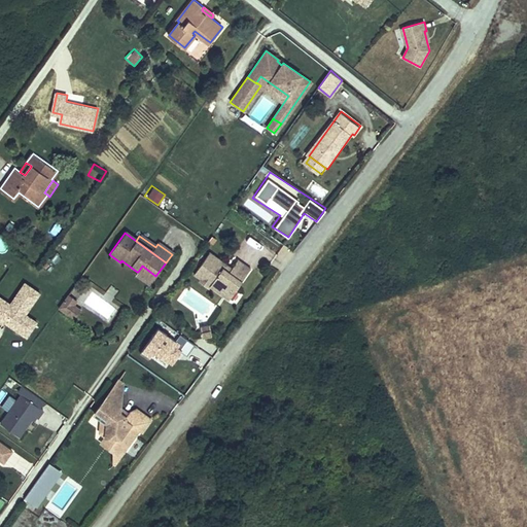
[(0,237),(0,253),(1,254),(9,246),(0,237)]
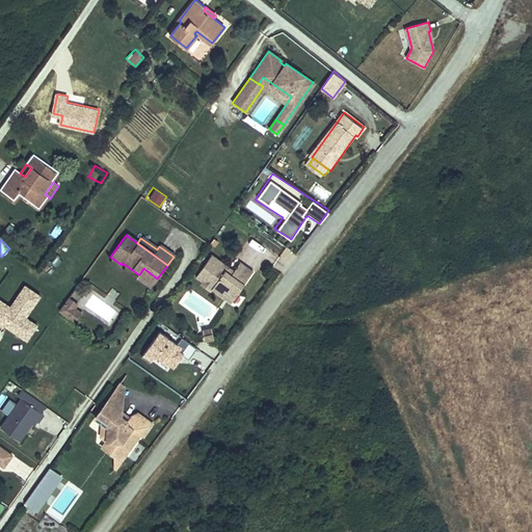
[(254,270),(240,261),(234,269),(232,273),(225,269),(229,265),(212,254),(195,276),(202,281),(203,282),(206,276),(209,275),(217,281),(212,288),(232,301),(254,270)]
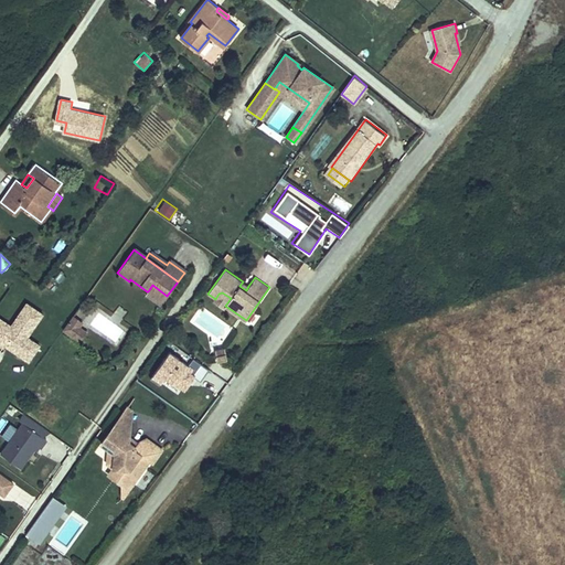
[(160,307),(167,296),(152,285),(148,291),(147,291),(145,296),(160,307)]
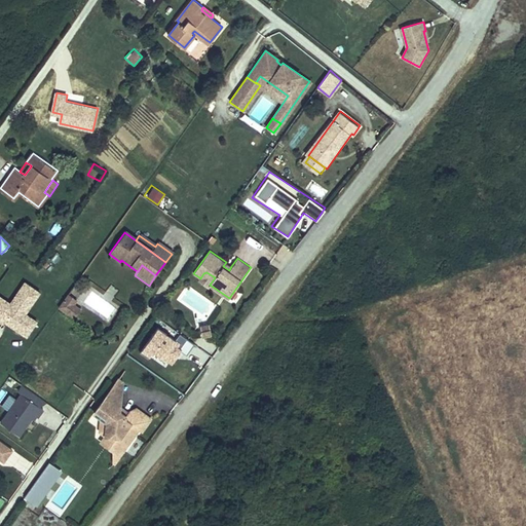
[(215,277),(207,272),(203,273),(200,278),(199,277),(198,279),(209,287),(210,285),(215,277)]
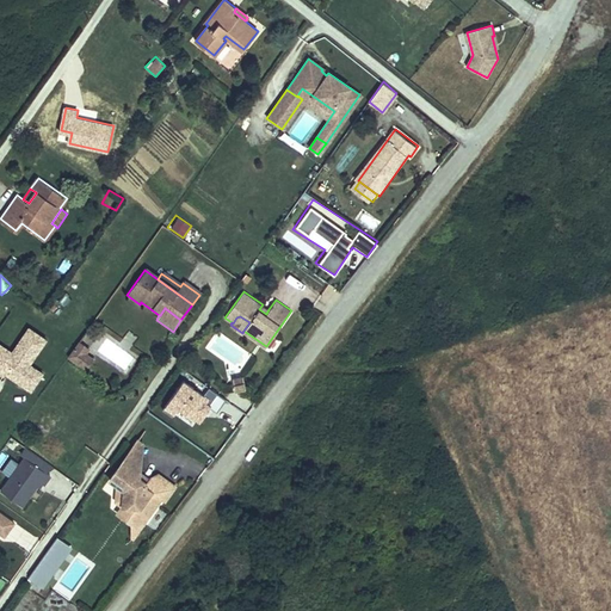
[(0,347),(0,370),(5,374),(6,372),(24,384),(36,368),(30,363),(47,339),(29,327),(12,351),(10,355),(0,347)]
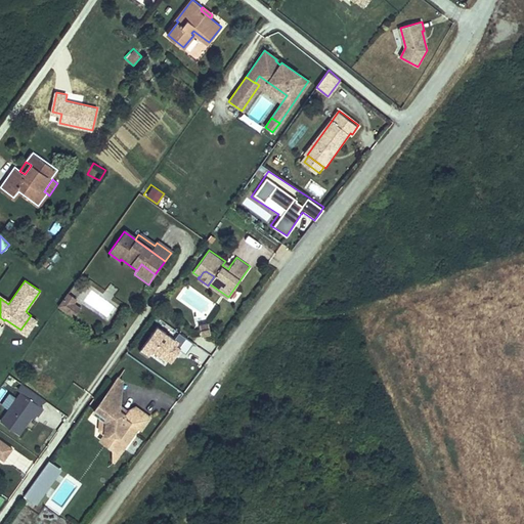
[(68,292),(58,304),(74,314),(80,306),(73,302),(76,298),(68,292)]
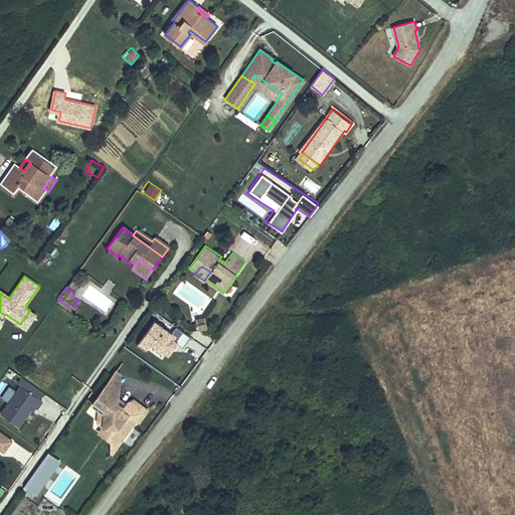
[(0,289),(0,293),(8,299),(10,296),(0,289)]
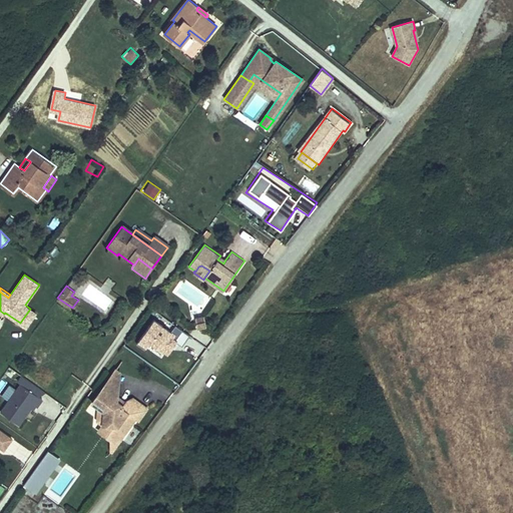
[(30,309),(20,323),(26,327),(36,313),(30,309)]
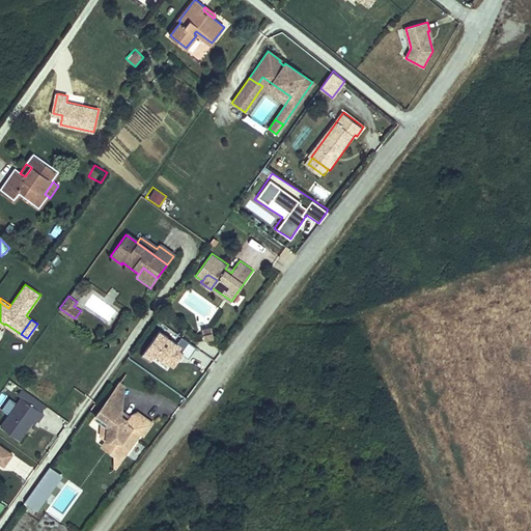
[(163,320),(158,328),(175,341),(180,334),(163,320)]
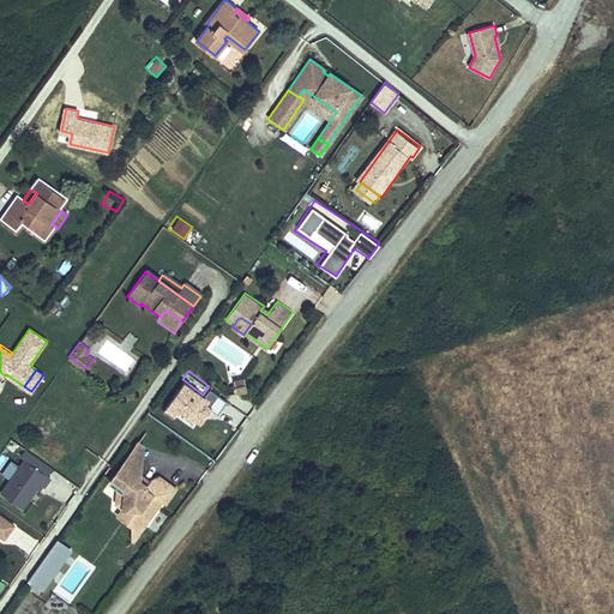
[(247,390),(245,377),(234,379),(236,392),(247,390)]
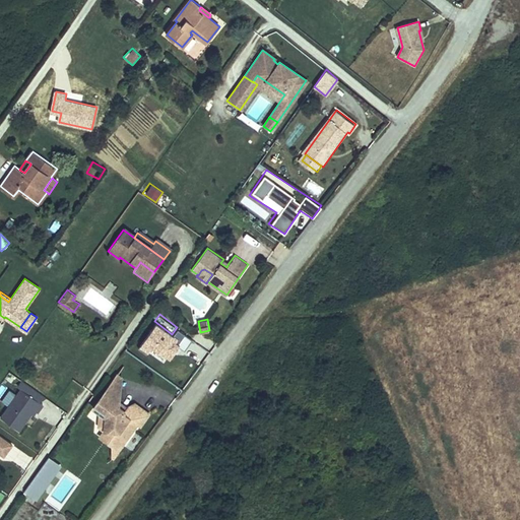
[(179,358),(190,337),(175,329),(173,333),(151,321),(136,348),(165,364),(171,352),(179,358)]
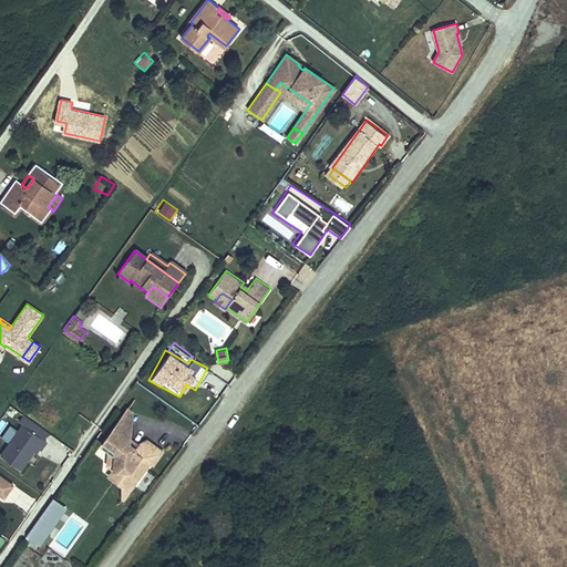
[(134,411),(129,408),(110,433),(116,434),(120,421),(132,423),(134,411)]
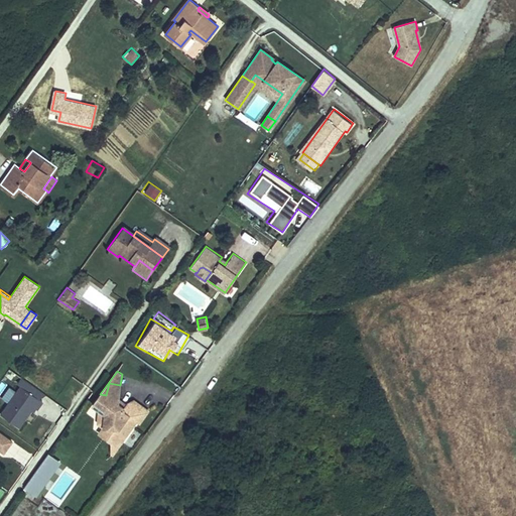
[(124,407),(117,403),(118,398),(119,389),(120,385),(109,383),(106,395),(100,394),(93,404),(100,409),(98,422),(104,426),(119,427),(119,433),(124,437),(136,420),(139,422),(148,410),(134,400),(126,403),(124,407)]
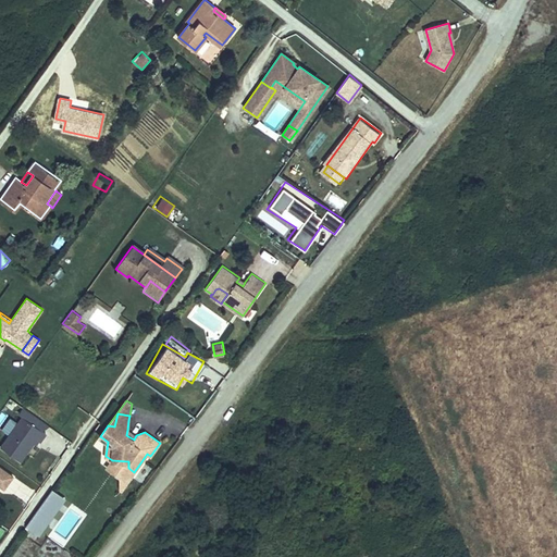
[(22,417),(0,447),(21,461),(34,443),(36,438),(39,441),(39,442),(46,433),(22,417)]
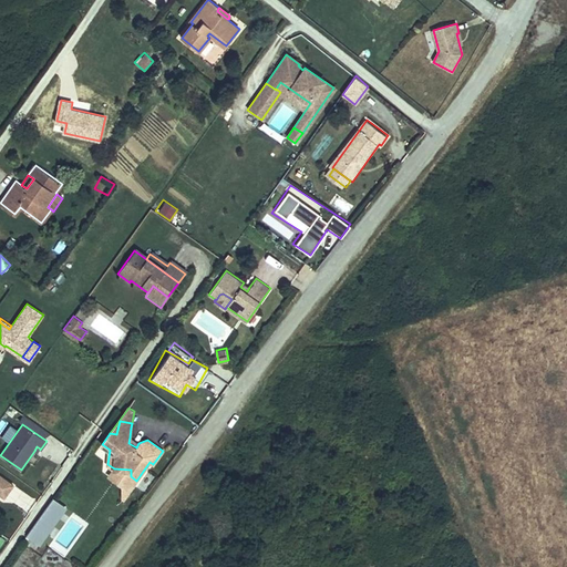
[(136,447),(138,443),(130,437),(129,443),(136,447)]
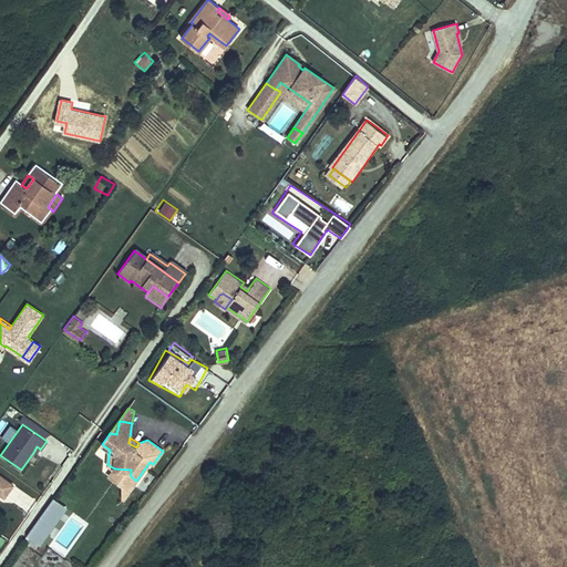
[(131,476),(131,470),(114,468),(109,476),(122,486),(124,498),(136,481),(131,476)]
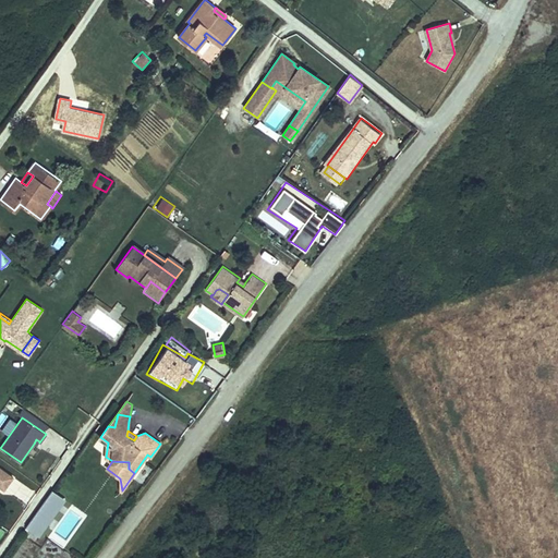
[(0,468),(0,486),(3,489),(13,476),(0,468)]
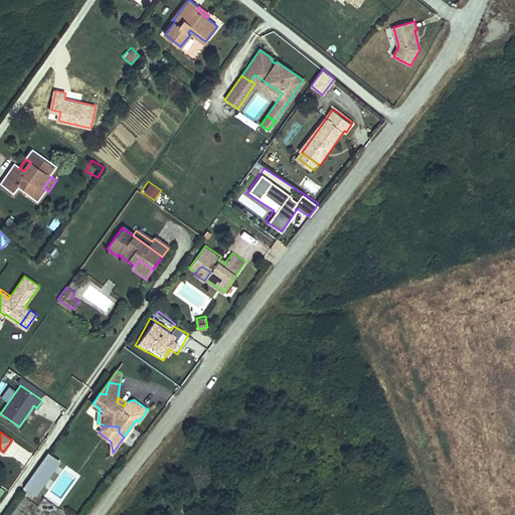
[(32,496),(34,497),(60,461),(48,452),(46,454),(56,462),(46,476),(41,473),(37,478),(36,477),(35,479),(41,483),(32,496)]
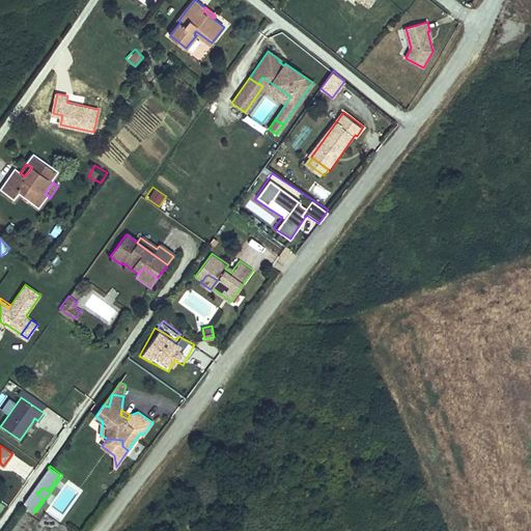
[(48,468),(23,504),(33,511),(43,498),(36,494),(37,492),(38,493),(43,487),(48,491),(58,476),(48,468)]
